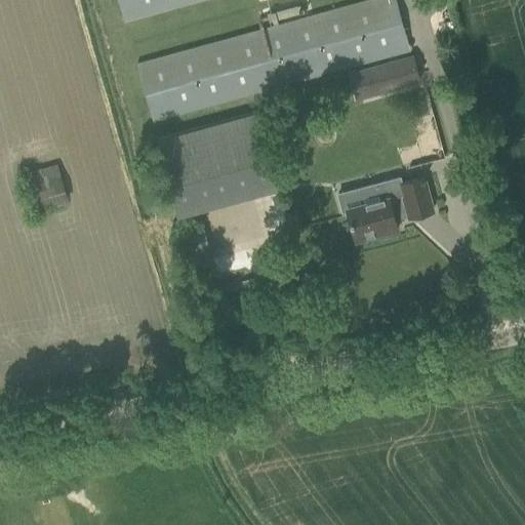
[(395,0),(118,0),(124,21),(197,0),(369,0),(136,64),(152,120),(392,54),(411,48),(410,44),(408,44),(395,0)]
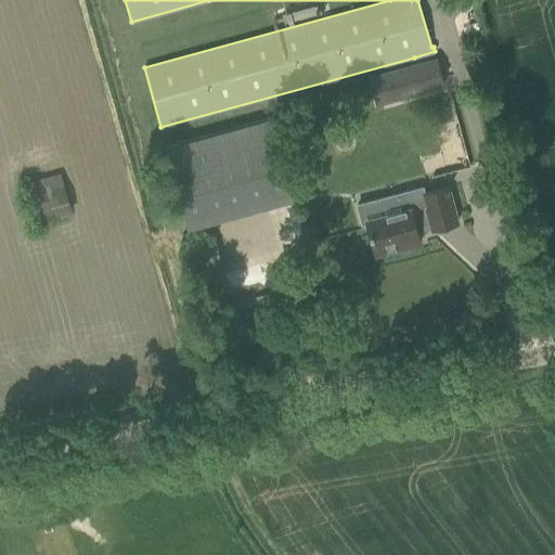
[(387,72),(369,77),(376,106),(395,102),(444,88),(437,57),(387,72)]
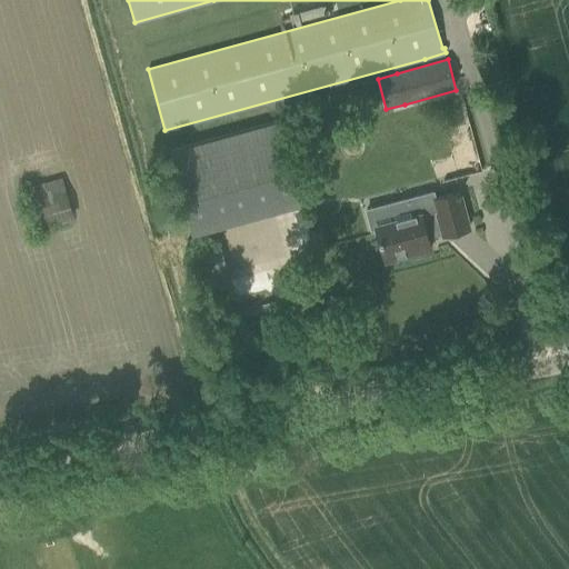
[(278,121),(171,151),(193,236),(300,206),(278,121)]
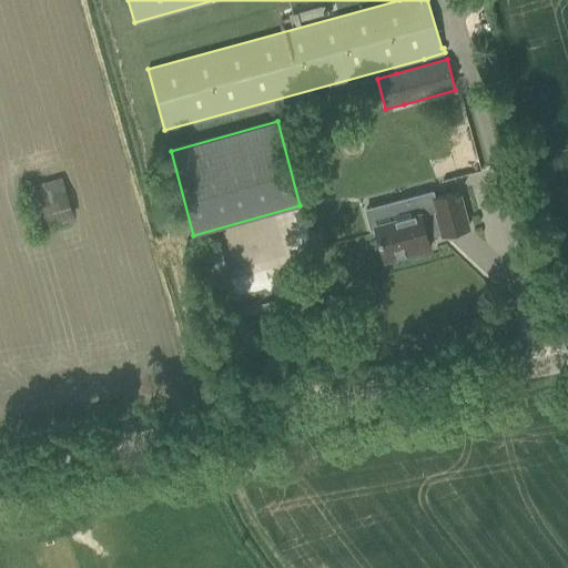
[(40,229),(75,217),(62,176),(28,188),(40,229)]
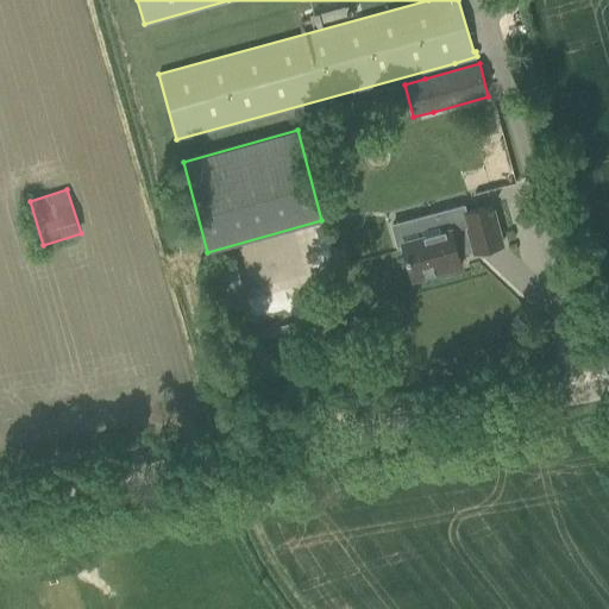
[(491,205),(468,211),(465,212),(464,207),(393,226),(399,250),(405,249),(412,278),(460,267),(456,250),(472,246),(473,251),(501,244),(491,205)]
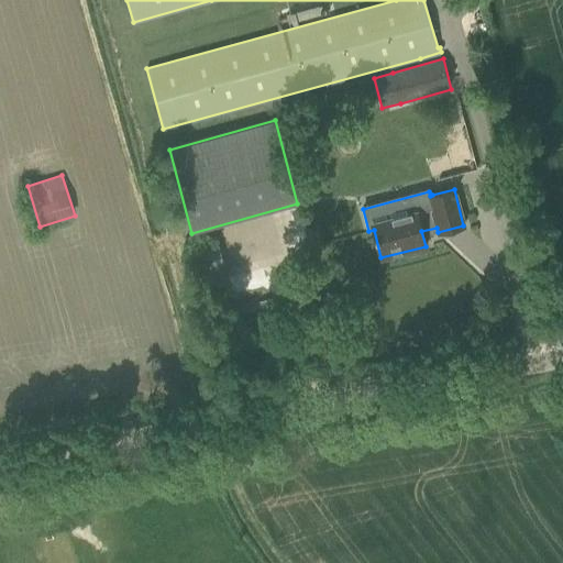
All buildings are outlined.
